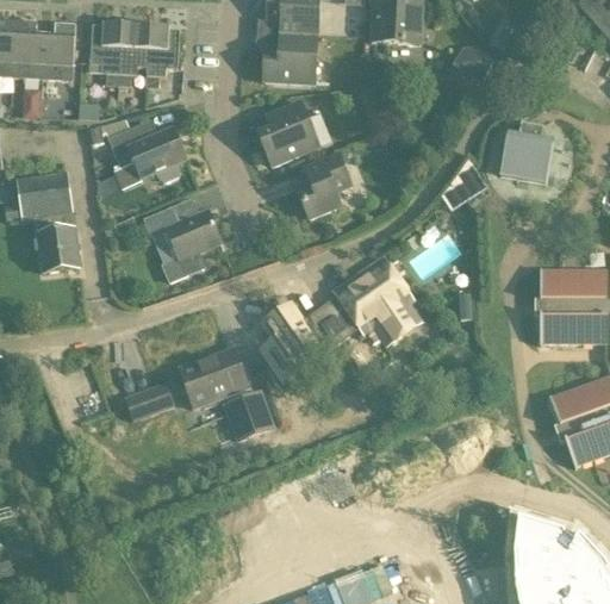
[(281,32),(317,35),(318,0),(268,0),(268,19),(282,20),(281,32)]
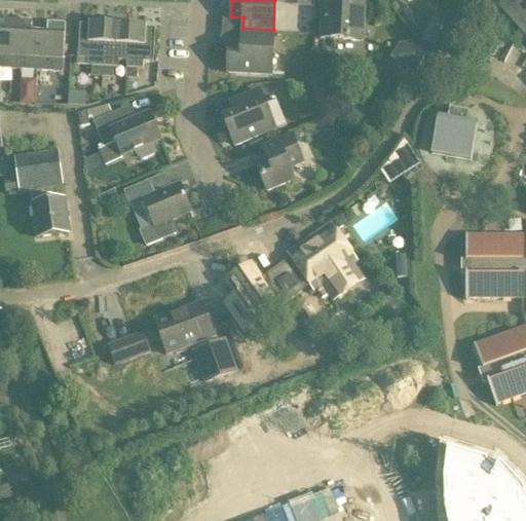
[(321,35),(362,37),(363,0),(334,0),(334,4),(322,3),(321,35)]
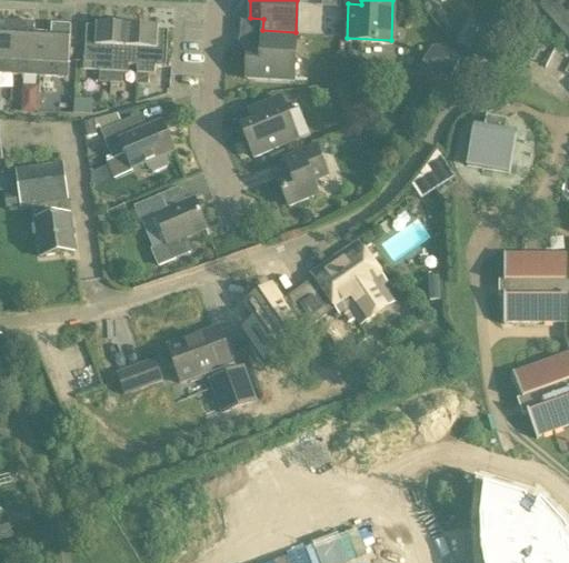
[(568,12),(557,0),(540,0),(538,2),(568,37),(568,12)]
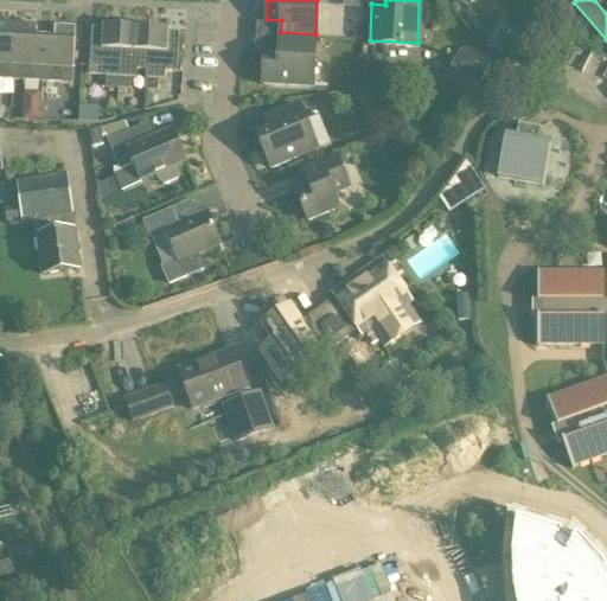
[(0,75),(13,76),(17,20),(0,18),(0,75)]
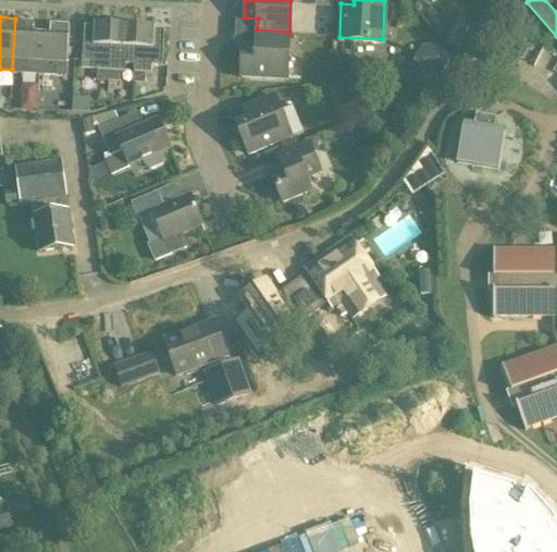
[(15,19),(12,70),(38,72),(41,29),(33,28),(34,20),(15,19)]
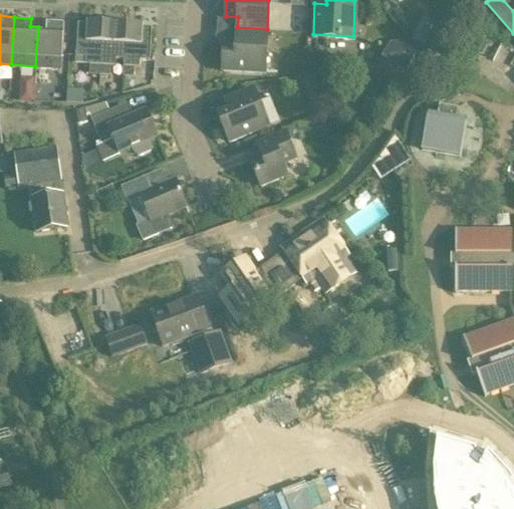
[(38,27),(35,66),(61,67),(63,19),(46,18),(45,27),(38,27)]
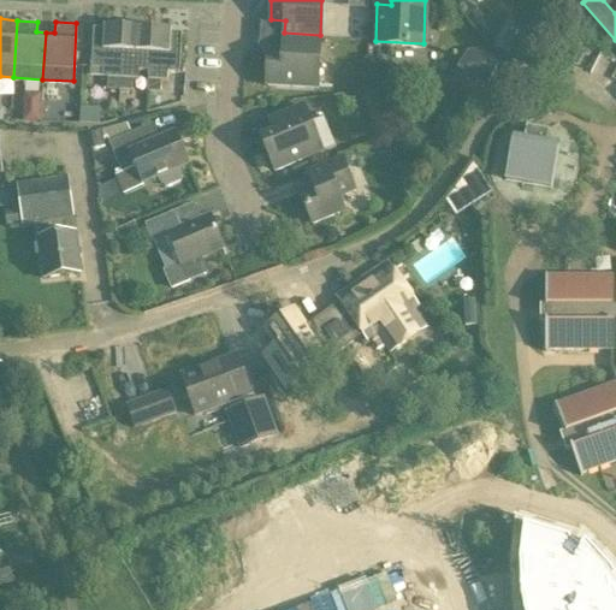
[(120,87),(123,27),(94,24),(92,64),(102,65),(102,73),(107,73),(107,86),(120,87)]
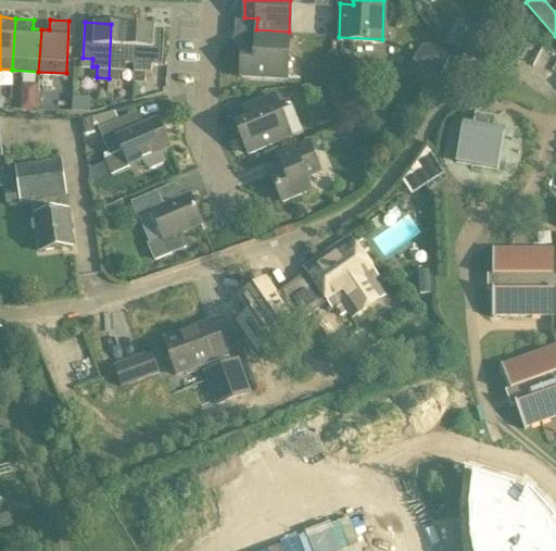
[(138,25),(111,24),(109,78),(118,78),(119,67),(125,67),(125,61),(135,61),(138,25)]
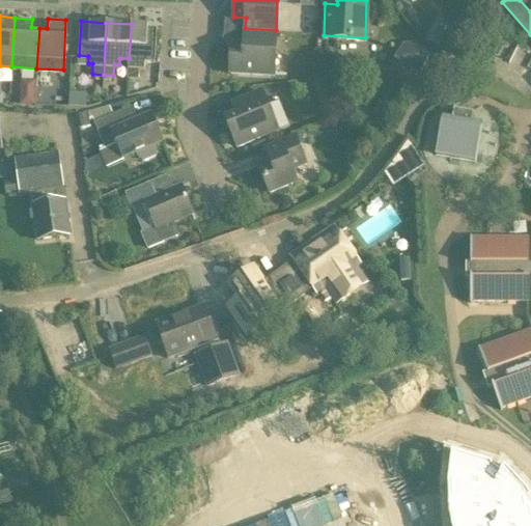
[(129,58),(128,65),(128,76),(138,77),(138,66),(144,66),(144,59),(155,59),(157,25),(132,24),(129,58)]
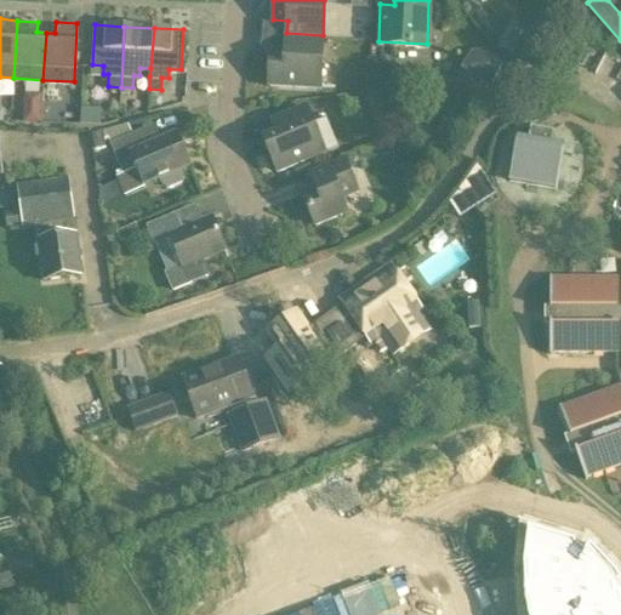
[(323,35),(286,33),(286,49),(272,47),(269,83),(320,85),(323,35)]
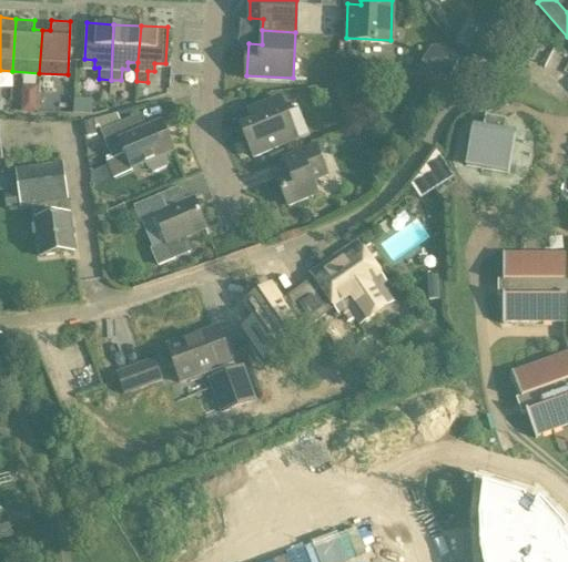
[(446,41),(430,43),(421,61),(434,77),(449,74),(459,57),(446,41)]
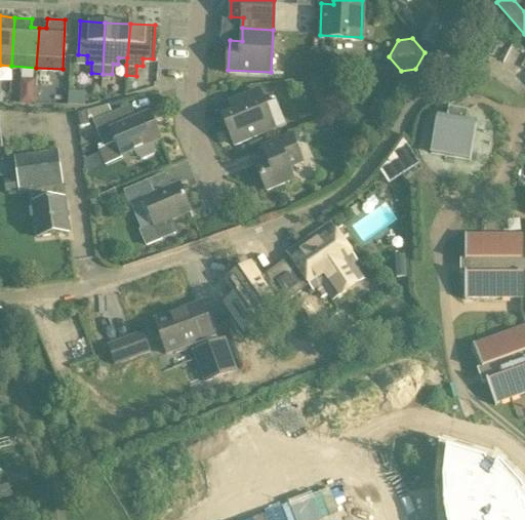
[(89,82),(69,81),(68,103),(88,104),(89,82)]
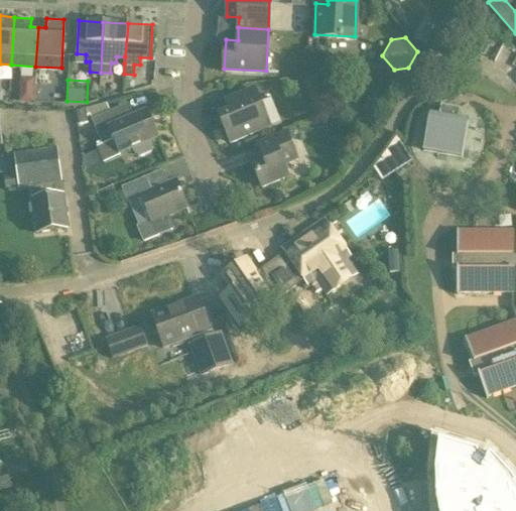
[(232,139),(270,123),(254,85),(226,97),(231,108),(220,112),(232,139)]
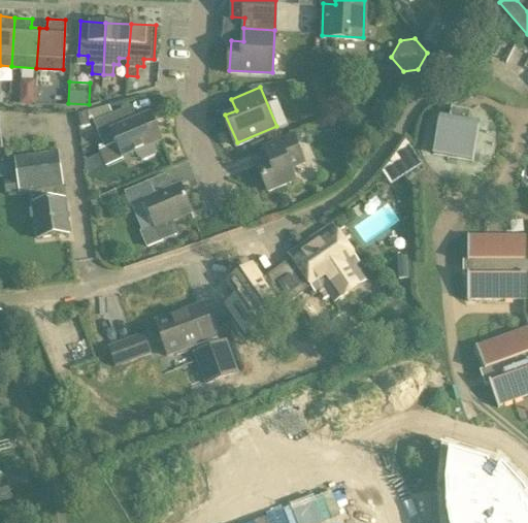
[(471,162),(479,121),(468,119),(470,108),(451,105),(449,116),(438,113),(431,156),(471,162)]
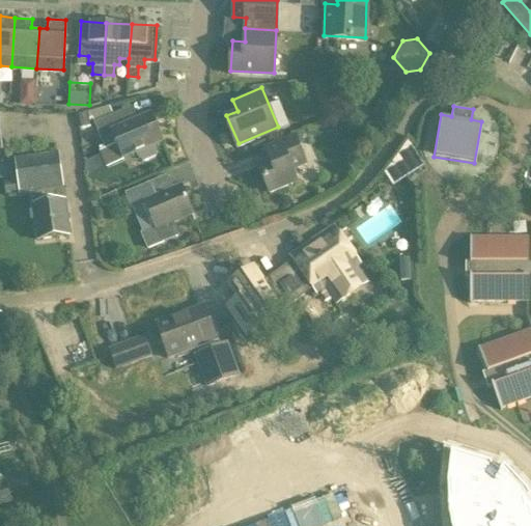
[(87,110),(79,111),(81,126),(90,123),(87,110)]
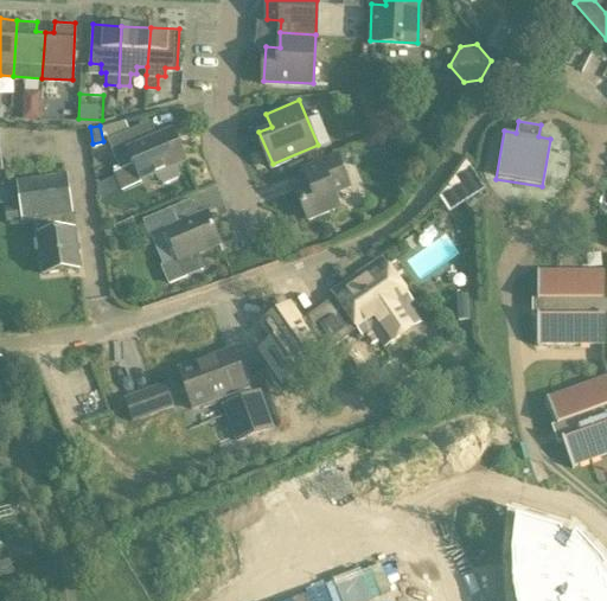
[(108,135),(120,166),(134,160),(140,177),(155,171),(157,174),(160,179),(165,179),(178,174),(179,171),(179,165),(178,161),(185,158),(172,126),(135,141),(131,127),(108,135)]
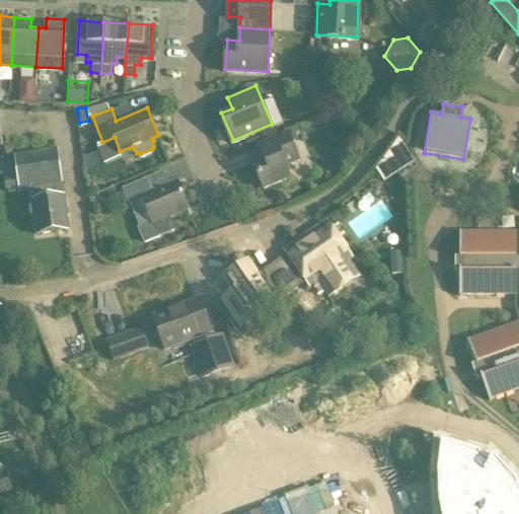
[(285,163),(298,157),(287,130),(258,142),(264,153),(252,158),(264,186),(290,174),(285,163)]
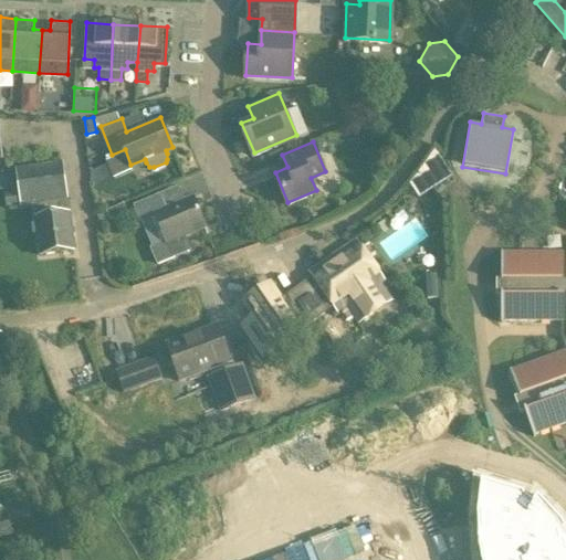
[(63,158),(17,165),(22,203),(34,202),(41,251),(75,246),(63,158)]
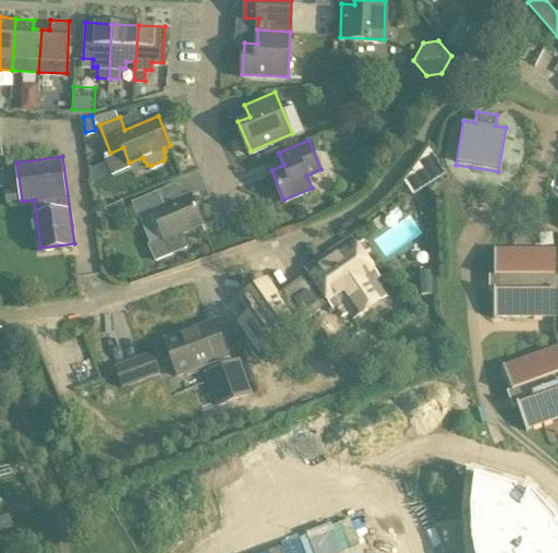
[(153,209),(164,236),(148,243),(155,259),(189,244),(182,229),(202,220),(190,192),(164,203),(158,188),(132,199),(138,215),(153,209)]
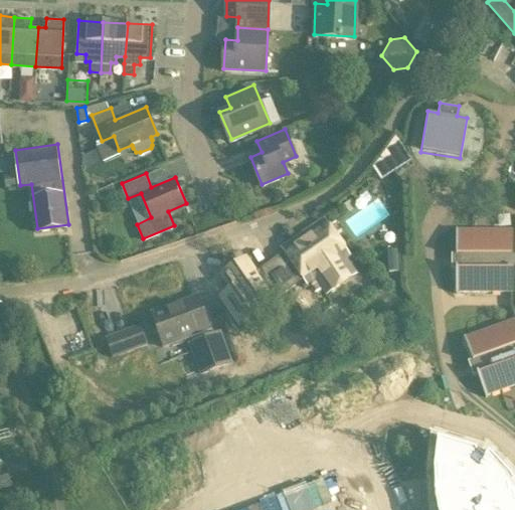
[(112,182),(87,193),(91,202),(116,191),(112,182)]
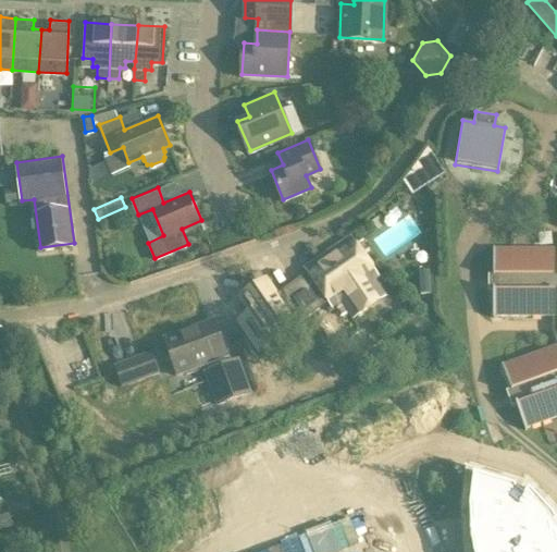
[(386,293),(373,274),(378,272),(351,234),(306,265),(332,304),(339,298),(353,317),(386,293)]
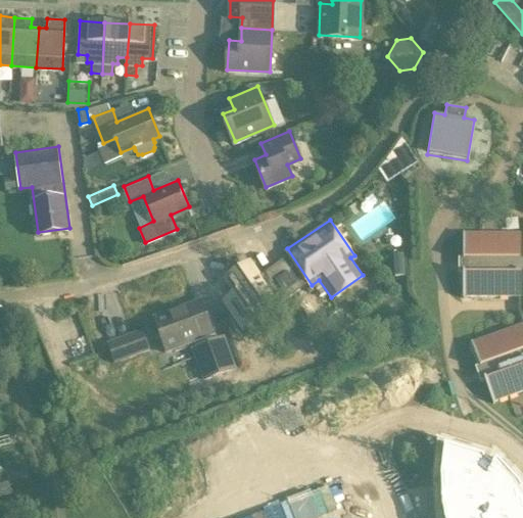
[(522,229),(522,231),(464,231),(464,229),(463,229),(463,254),(458,254),(458,270),(463,270),(463,294),(464,294),(464,293),(522,293),(522,294),(522,293),(522,321),(472,339),(471,338),(470,338),(479,362),(474,364),(479,378),(484,376),(492,399),(493,399),(493,397),(522,386),(522,229)]
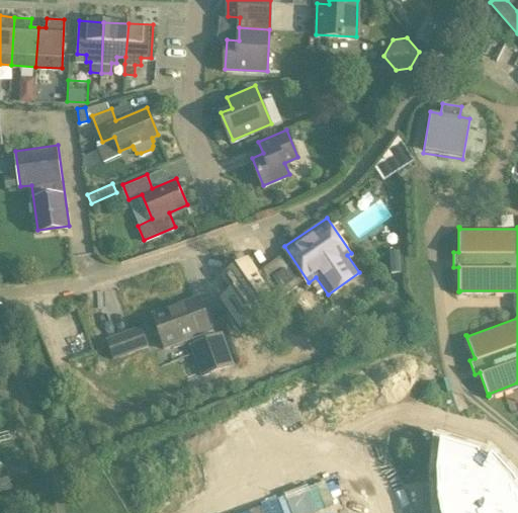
[(258,309),(253,302),(270,290),(247,257),(224,273),(237,292),(226,300),(241,322),(258,309)]
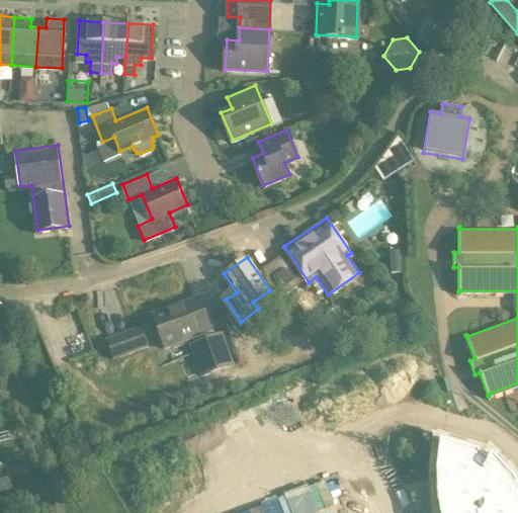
[(389,291),(364,311),(373,323),(398,303),(389,291)]
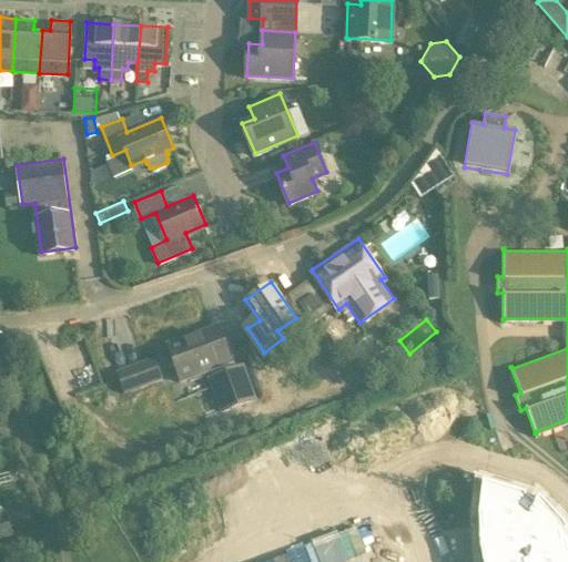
[(234,365),(227,348),(223,335),(206,341),(201,328),(168,341),(182,379),(210,369),(212,373),(206,375),(221,411),(256,398),(242,363),(234,365)]
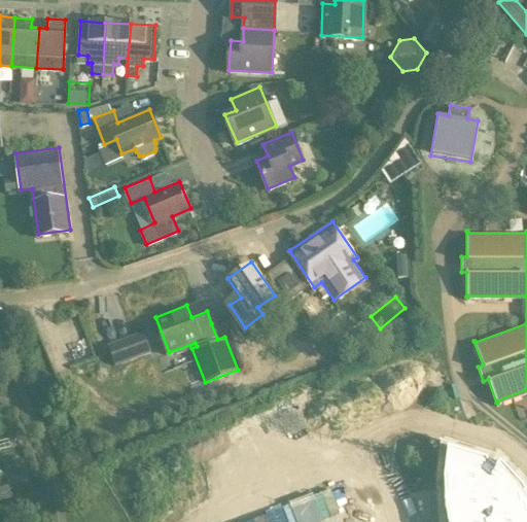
[(360,335),(342,310),(323,323),(345,354),(363,342),(359,336),(360,335)]
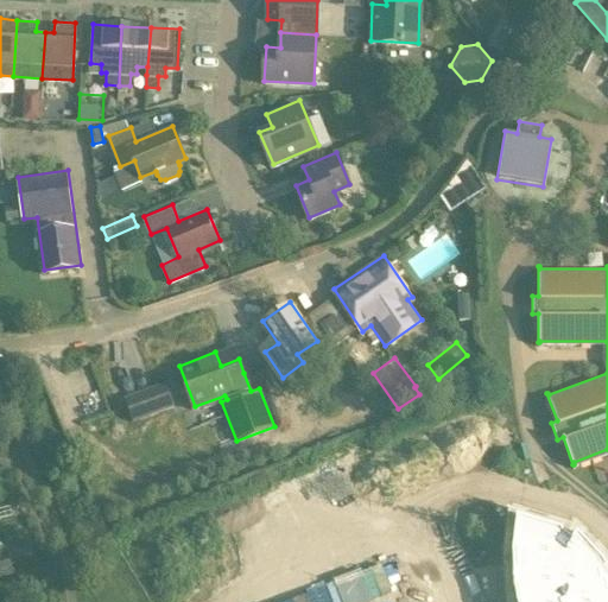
[(308,373),(273,387),(282,409),(297,403),(301,411),(320,403),(308,373)]
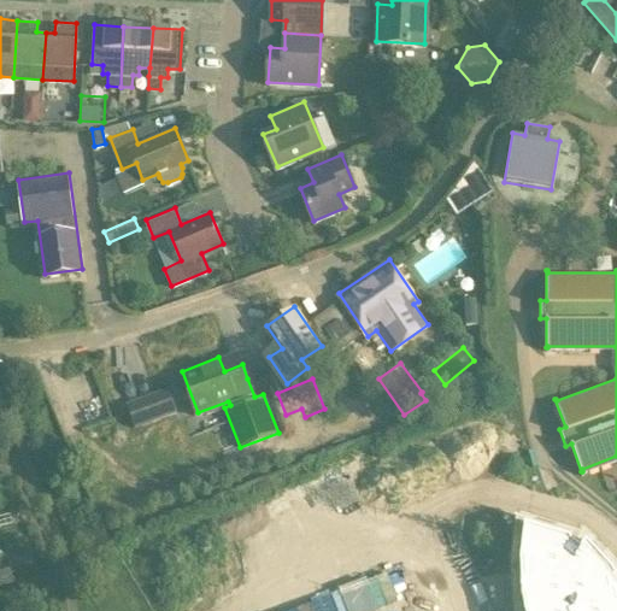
[(125,401),(130,413),(125,415),(131,433),(163,422),(164,424),(177,419),(174,411),(177,410),(166,386),(125,401)]
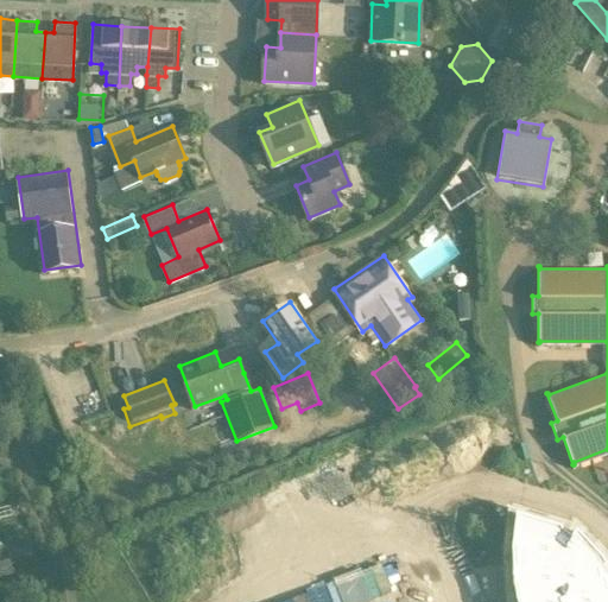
[(607,601),(607,568),(602,559),(577,532),(571,539),(563,533),(563,530),(517,515),(512,552),(513,588),(515,601),(607,601)]
